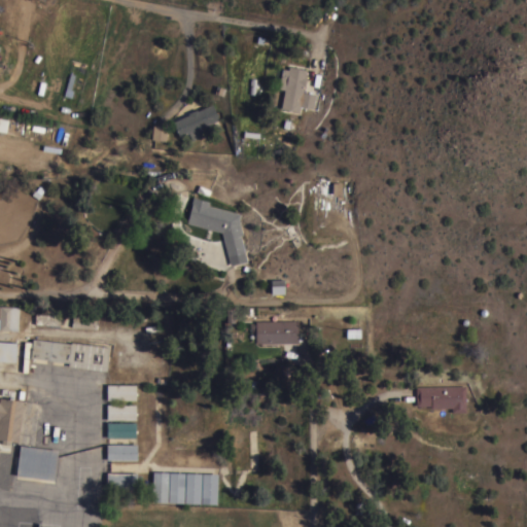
[(305,76),(306,76),(304,85),(303,85),(302,92),(315,94),(313,108),(300,105),(299,111),(281,107),(284,89),(278,88),(282,68),(288,69),(288,66),(306,69),(305,76)]
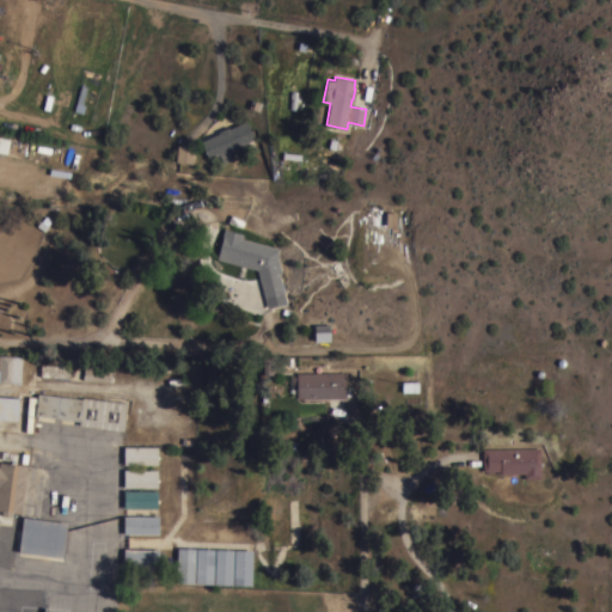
[(219,132),(218,130),(228,126),(228,127),(246,120),(255,138),(246,141),(250,150),(222,163),(219,154),(208,159),(200,140),(219,132)]
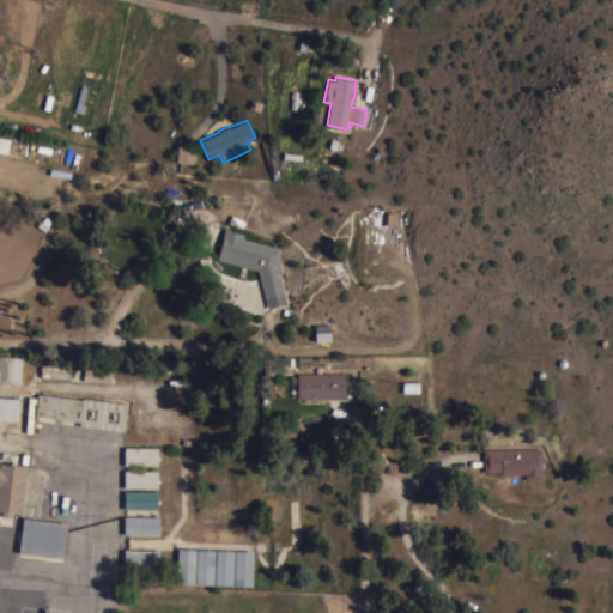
[(0,135),(49,146),(48,152),(0,141),(0,135)]
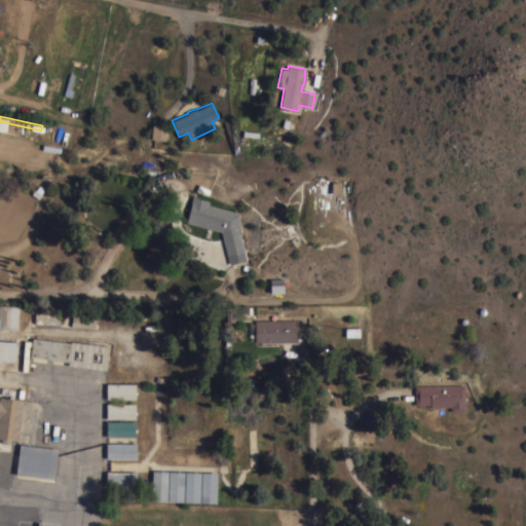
[(166,125),(165,140),(151,139),(152,124),(166,125)]
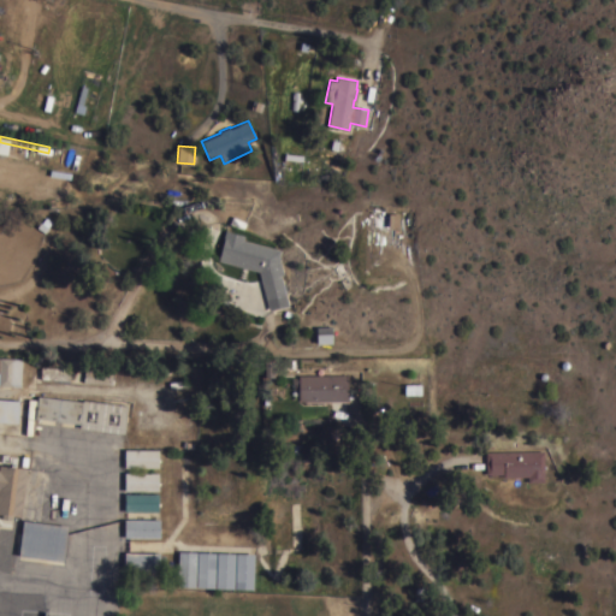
[(218,260),(224,238),(223,238),(225,230),(244,235),(243,240),(280,249),(278,255),(283,273),(280,274),(288,304),(268,309),(259,271),(218,260)]
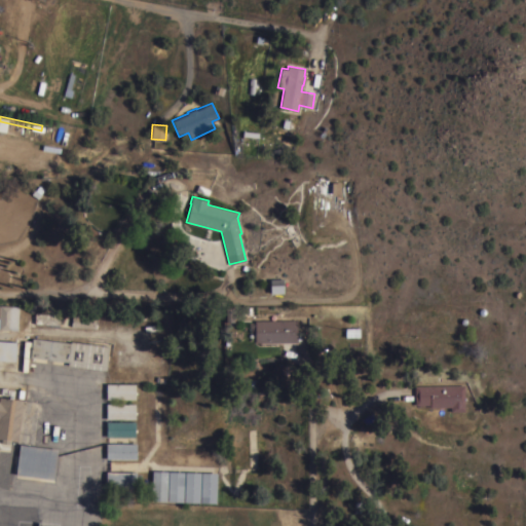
[(283,277),(284,293),(270,293),(270,278),(283,277)]
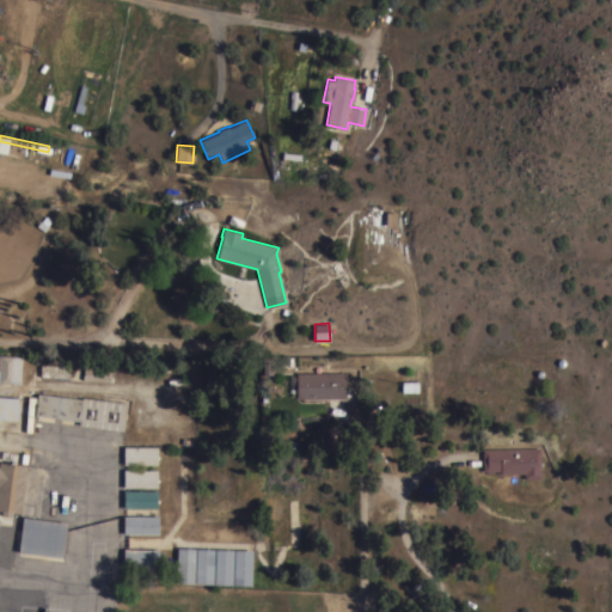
[(0,354),(22,355),(20,383),(0,381),(0,354)]
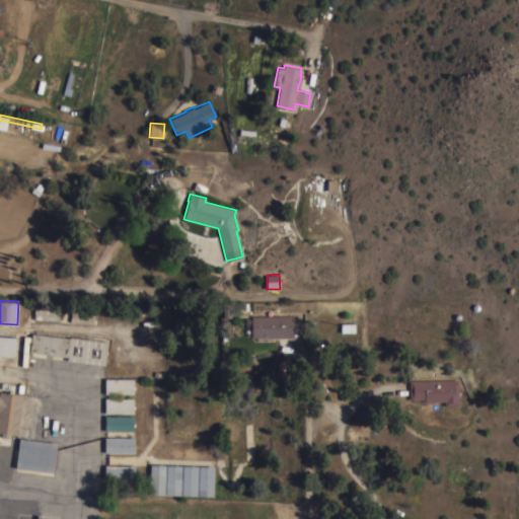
[(230,303),(230,317),(222,317),(222,303),(230,303)]
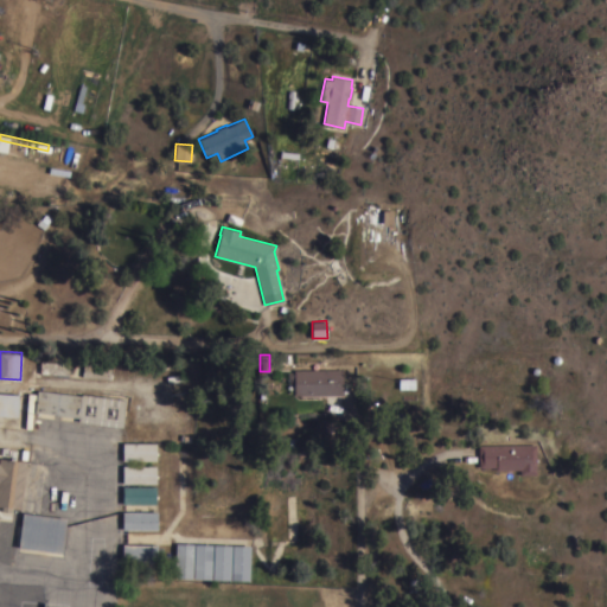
[(51,374),(51,368),(58,368),(58,362),(69,363),(69,375),(51,374)]
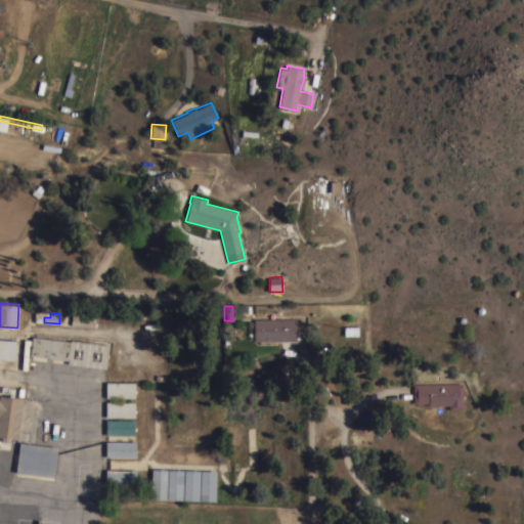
[(96,316),(96,326),(71,324),(72,314),(96,316)]
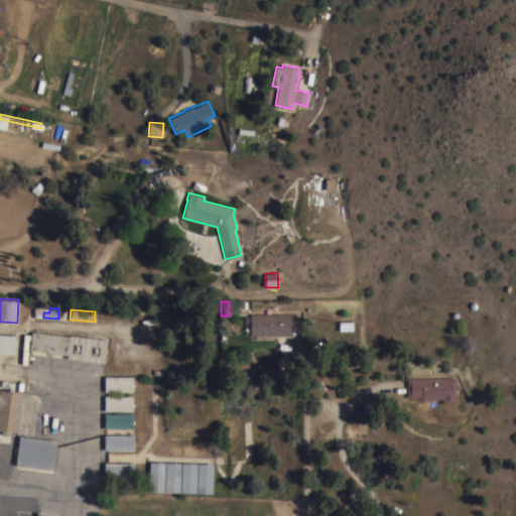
[(291,312),(291,335),(277,335),(277,339),(255,339),(255,336),(250,336),(250,313),(291,312)]
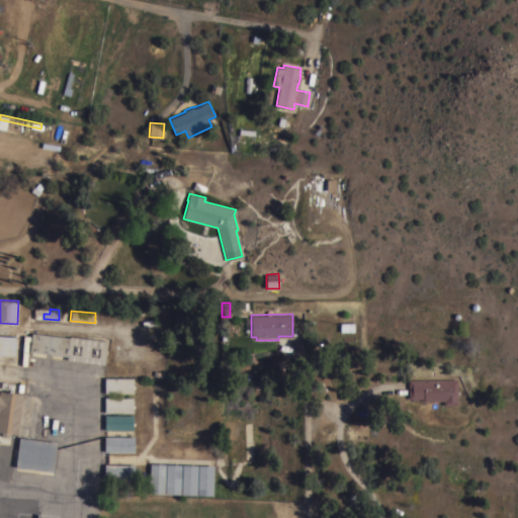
[(354,322),(354,331),(340,332),(340,323),(354,322)]
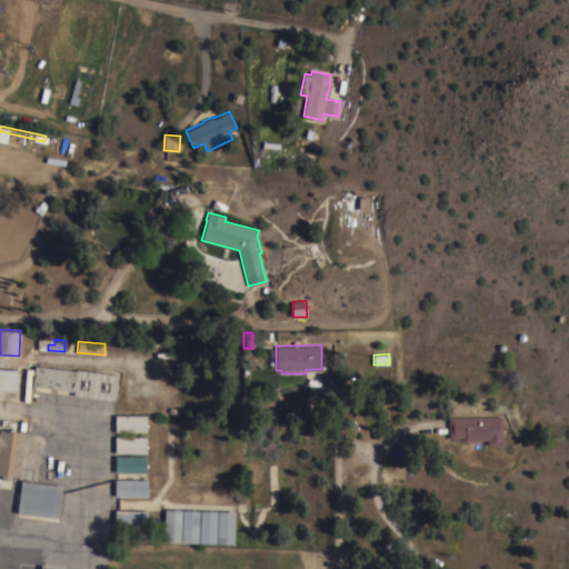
[(32,365),(31,370),(32,370),(31,386),(30,386),(30,391),(30,401),(20,401),(21,385),(21,383),(19,383),(20,377),(21,377),(22,365),(32,365)]
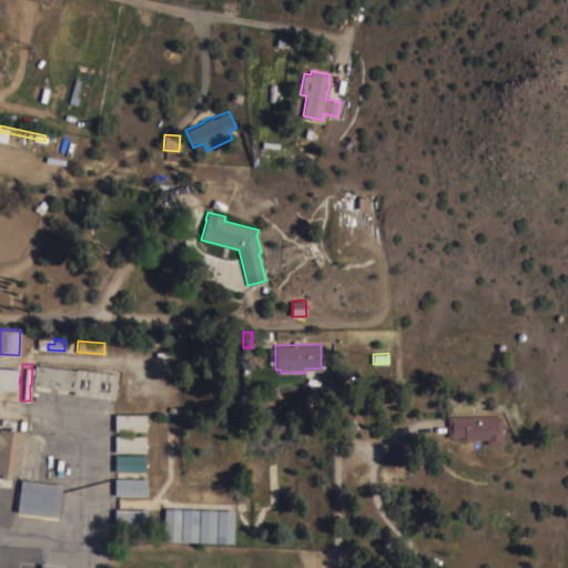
[(118,373),(114,399),(72,394),(73,391),(32,385),(34,364),(75,369),(75,367),(118,373)]
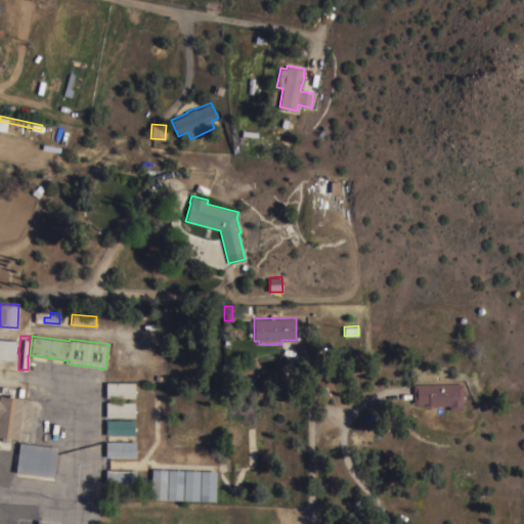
[(0,338),(16,340),(15,359),(0,357),(0,338)]
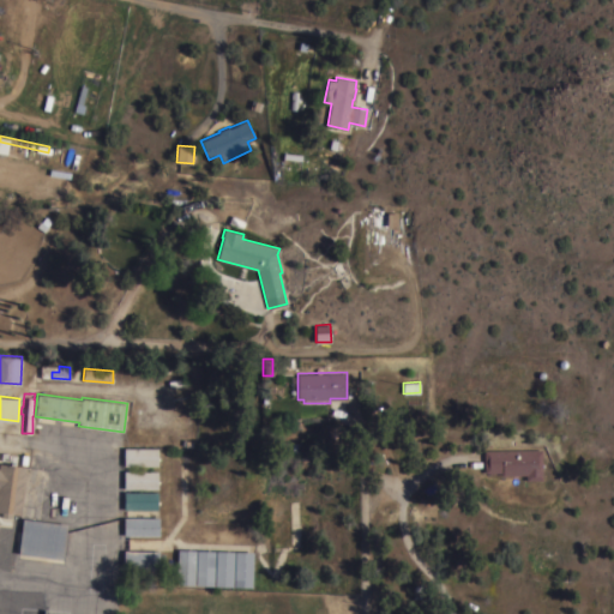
[(157,447),(157,456),(158,456),(158,459),(157,459),(157,465),(124,465),(124,447),(157,447)]
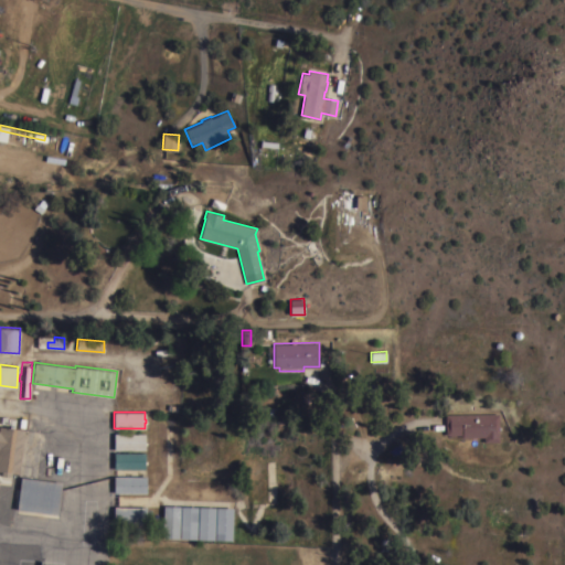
[(460,437),(460,434),(446,435),(445,414),(499,413),(499,441),(483,441),(483,437),(460,437)]
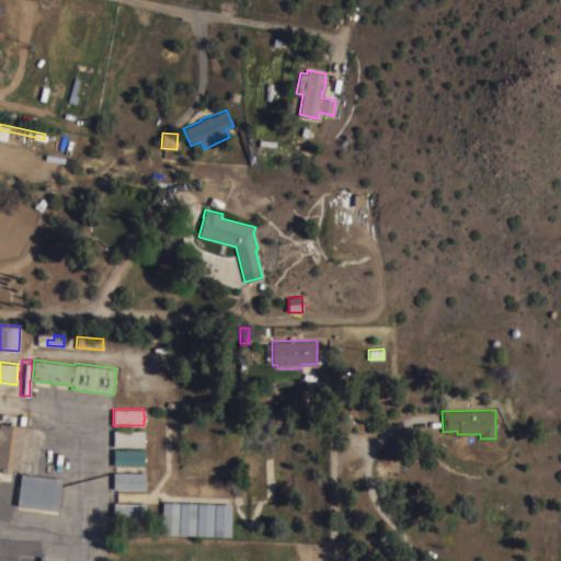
[(0,423),(24,426),(23,433),(25,433),(24,443),(22,442),(19,470),(10,469),(10,473),(1,472),(2,468),(0,467),(0,423)]
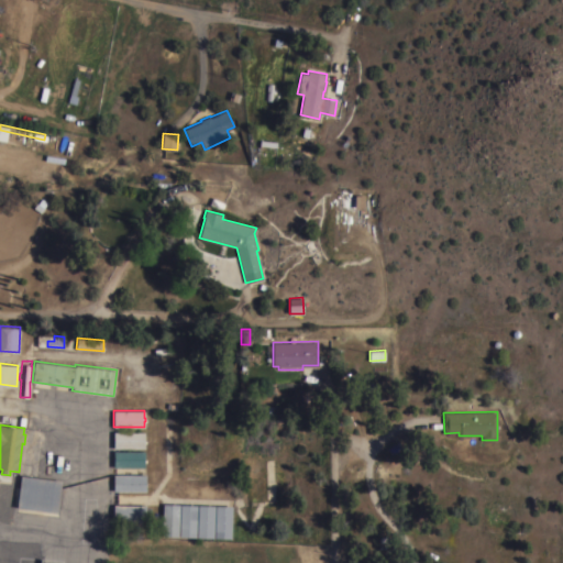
[(37,475),(21,473),(26,429),(43,431),(37,475)]
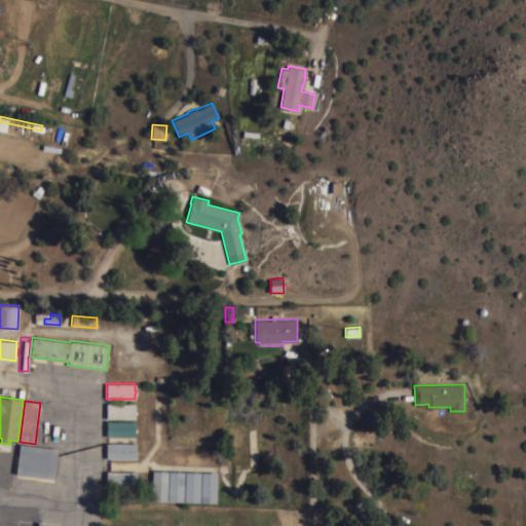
[(135,403),(135,411),(136,411),(137,413),(135,413),(135,418),(106,418),(106,403),(135,403)]
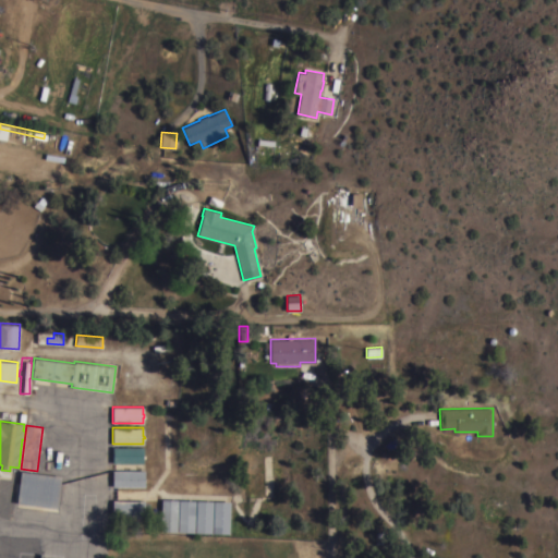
[(143,446),(143,455),(144,455),(144,458),(143,458),(143,462),(112,462),(112,446),(143,446)]
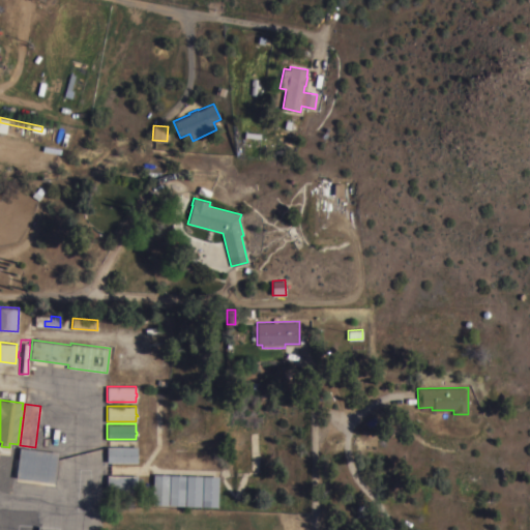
[(138,446),(138,462),(107,462),(107,446),(138,446)]
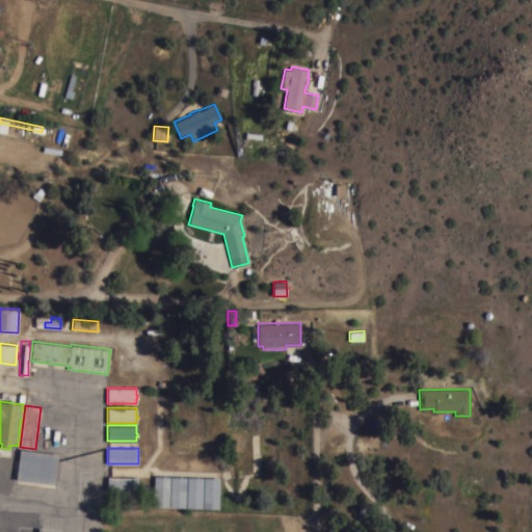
[(58,453),(54,484),(16,479),(20,449),(58,453)]
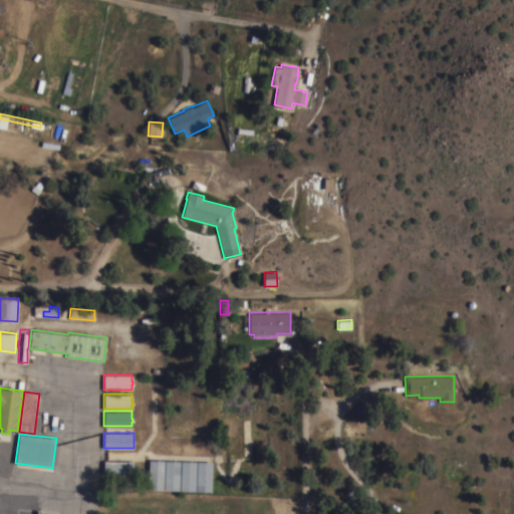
[(163,489),(148,489),(148,487),(143,487),(143,479),(149,479),(149,459),(164,460),(163,489)]
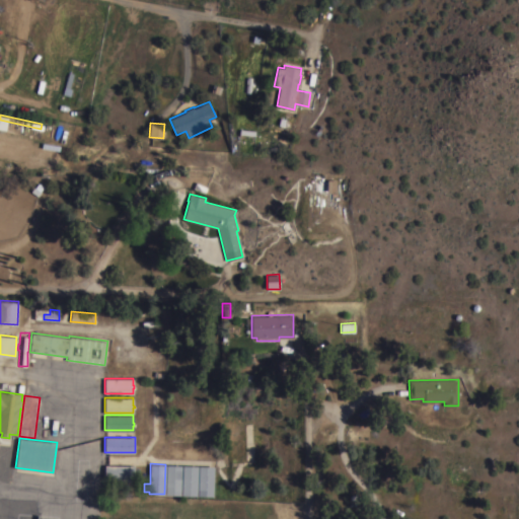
[(135,465),(135,480),(104,480),(104,464),(135,465)]
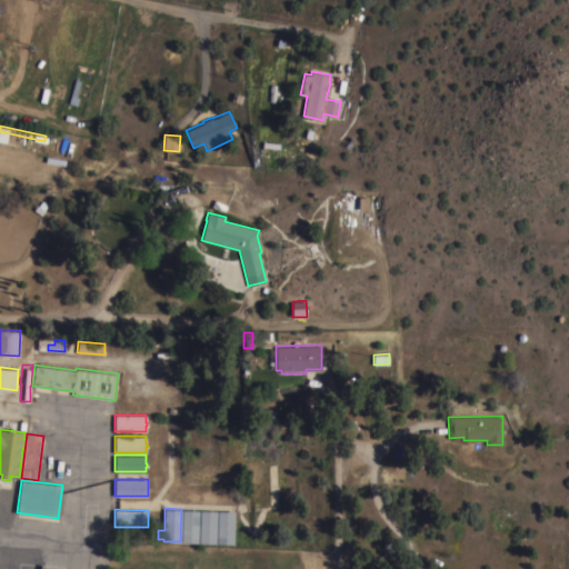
[(198,542),(181,541),(182,509),(199,509),(198,542)]
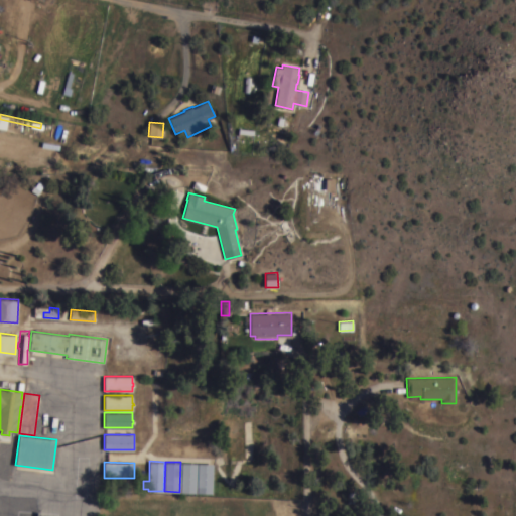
[(196,492),(180,492),(181,462),(197,463),(196,492)]
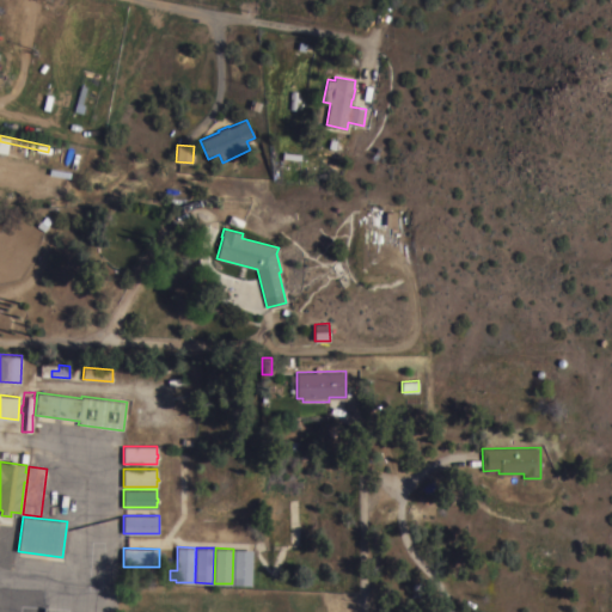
[(251,585),(233,583),(234,549),(252,549),(251,585)]
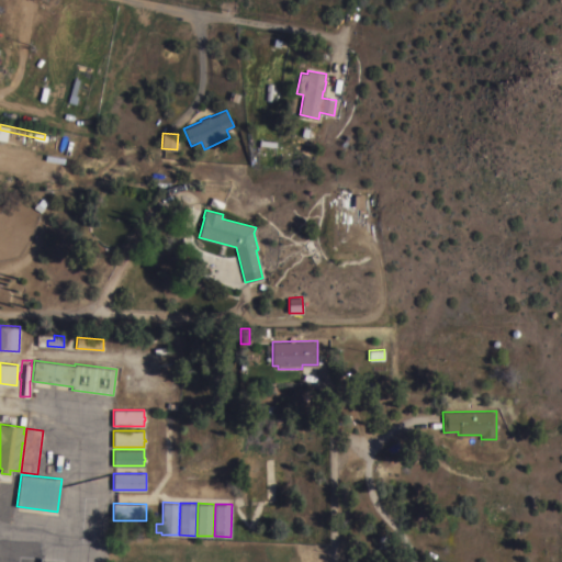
[(392,535),(392,548),(378,548),(378,535),(392,535)]
